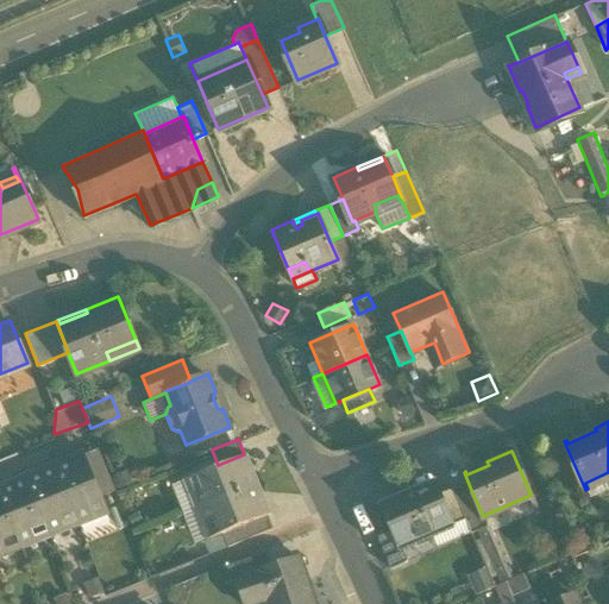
[(86,452),(56,464),(77,518),(107,507),(86,452)]
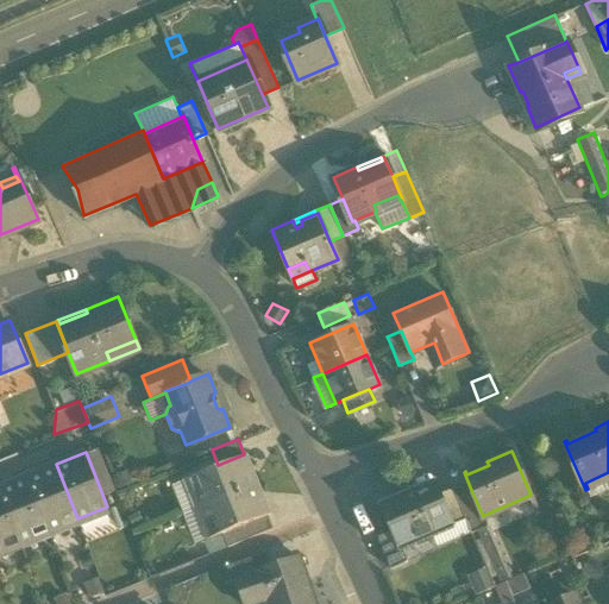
[(188,477),(200,505),(256,484),(245,457),(249,455),(248,452),(244,454),(218,465),(188,477)]
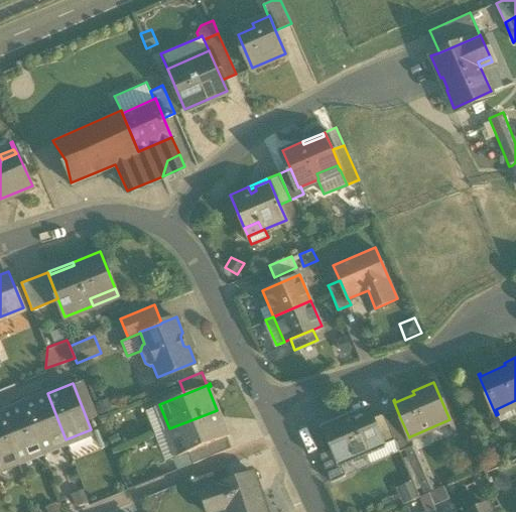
[(41,450),(66,439),(47,393),(23,402),(41,450)]
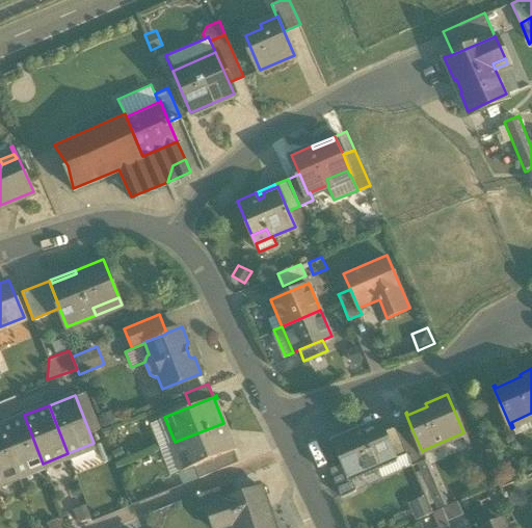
[(114,410),(100,414),(104,425),(117,420),(114,410)]
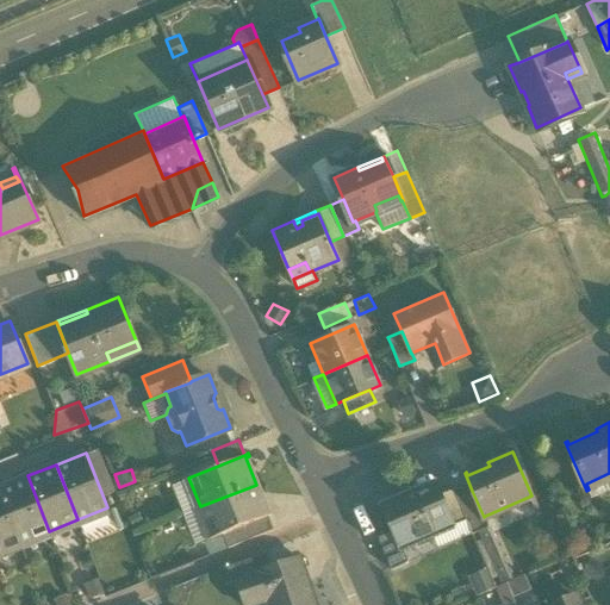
[(609,473),(586,484),(589,490),(592,498),(609,490),(609,473)]
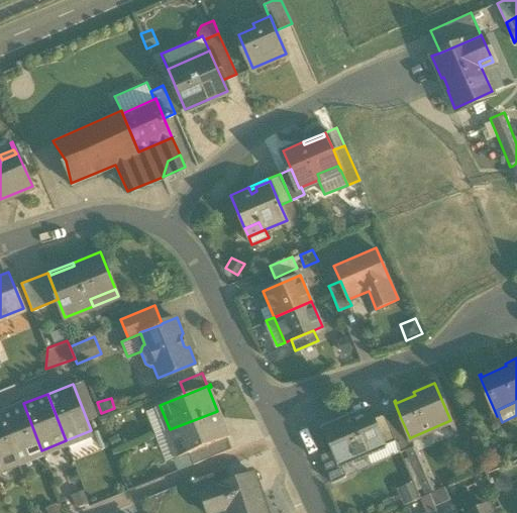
[(0,416),(17,460),(41,450),(23,403),(0,412),(0,416)]
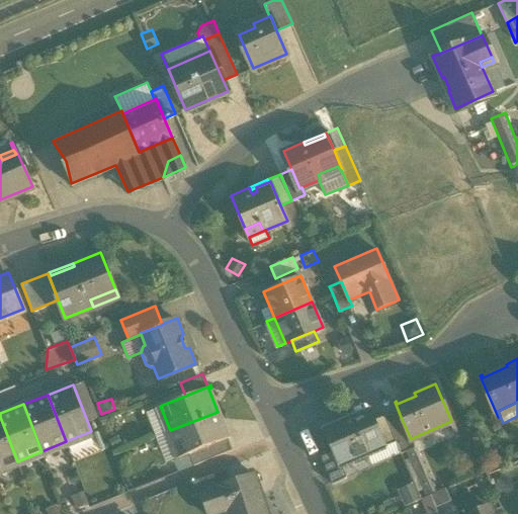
[(170,430),(160,406),(145,411),(155,436),(170,430)]
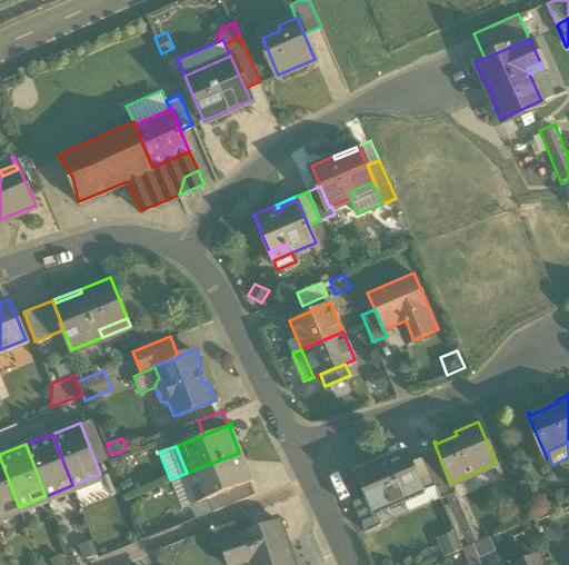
[(366,494),(372,511),(375,509),(405,496),(402,491),(418,484),(419,484),(409,461),(403,447),(355,469),(366,494)]
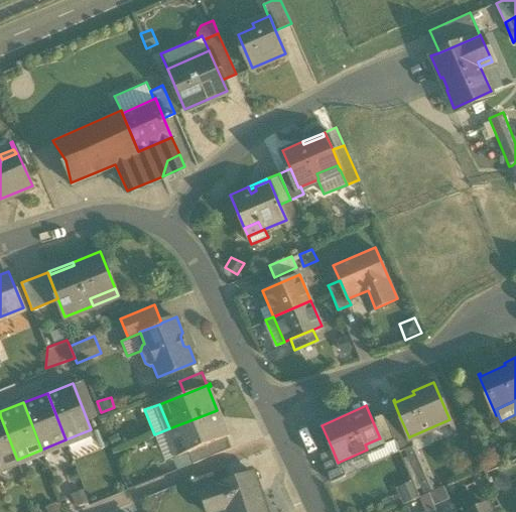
[(226,433),(217,410),(169,428),(179,455),(196,449),(227,435),(230,434),(229,432),(226,433)]
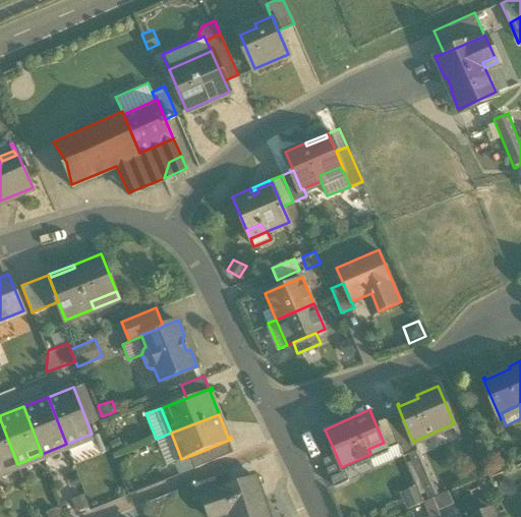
[(386,449),(398,443),(391,425),(387,416),(374,421),(384,443),(383,443),(386,449)]
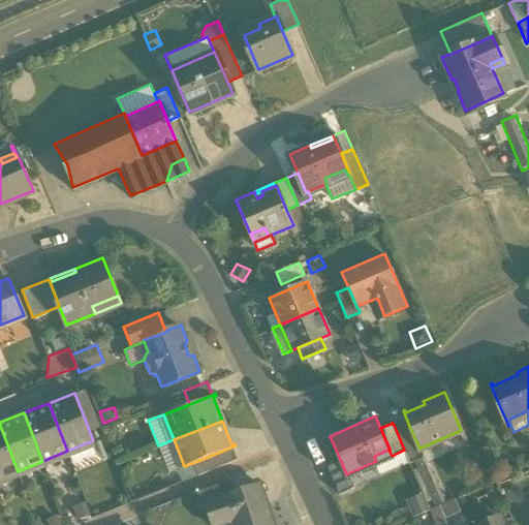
[(0,477),(18,471),(0,426),(0,477)]
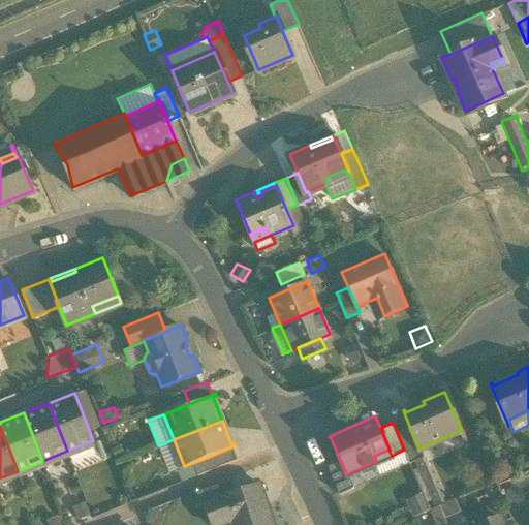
[(409,426),(397,432),(404,450),(410,462),(425,456),(421,448),(419,449),(409,426)]
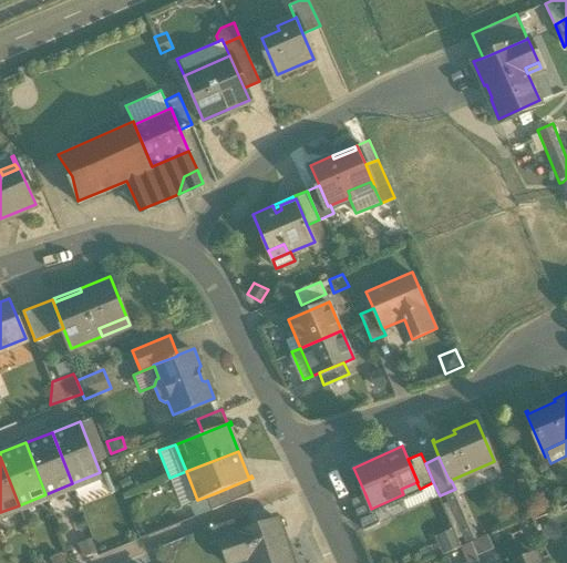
[(186,471),(169,478),(181,507),(189,503),(197,500),(186,471)]
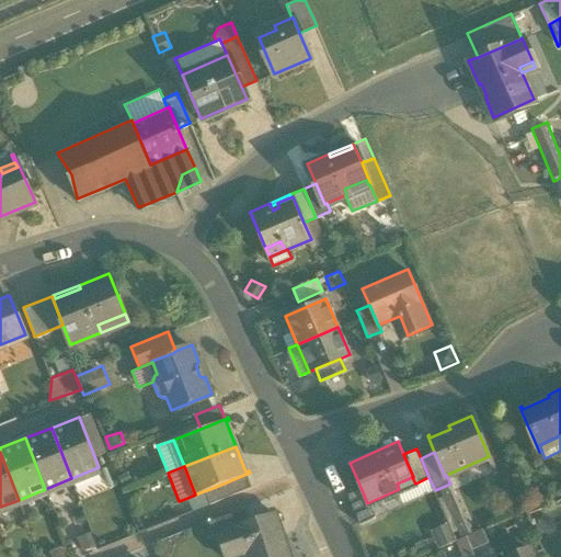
[(213,488),(217,500),(252,486),(247,474),(213,488)]
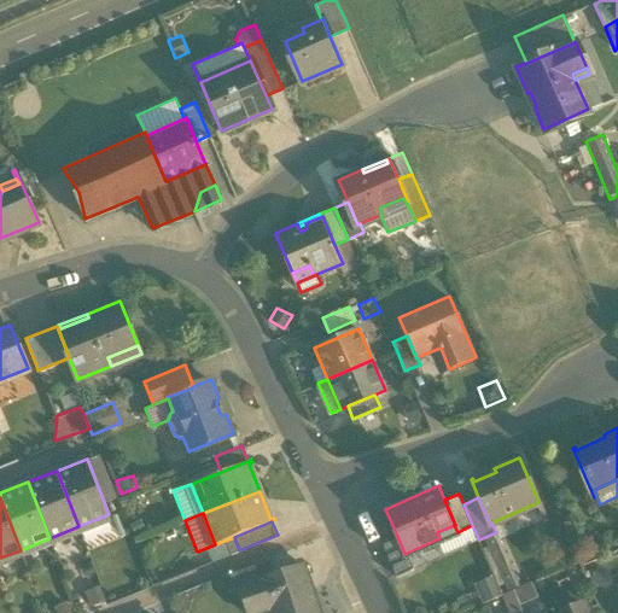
[(437,532),(439,538),(445,553),(447,554),(479,539),(472,525),(458,532),(454,525),(437,532)]
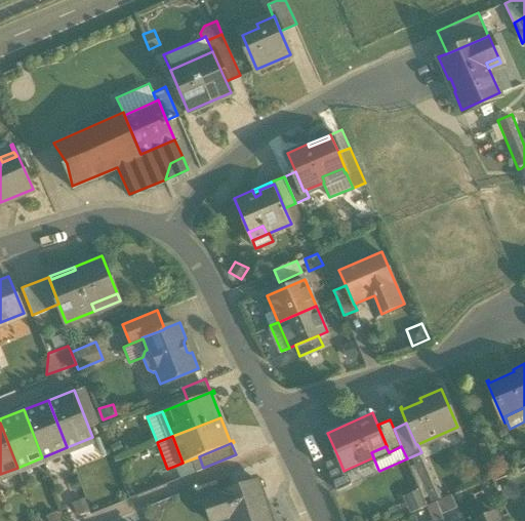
[(419,487),(427,505),(440,498),(442,497),(422,452),(421,452),(407,458),(419,487)]
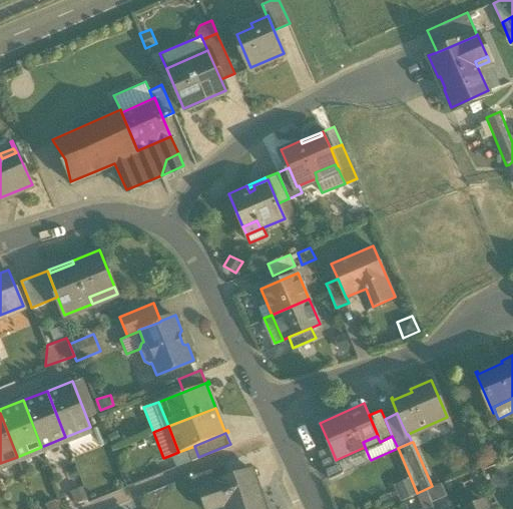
[(318,451),(329,477),(343,471),(338,459),(336,460),(330,445),(318,451)]
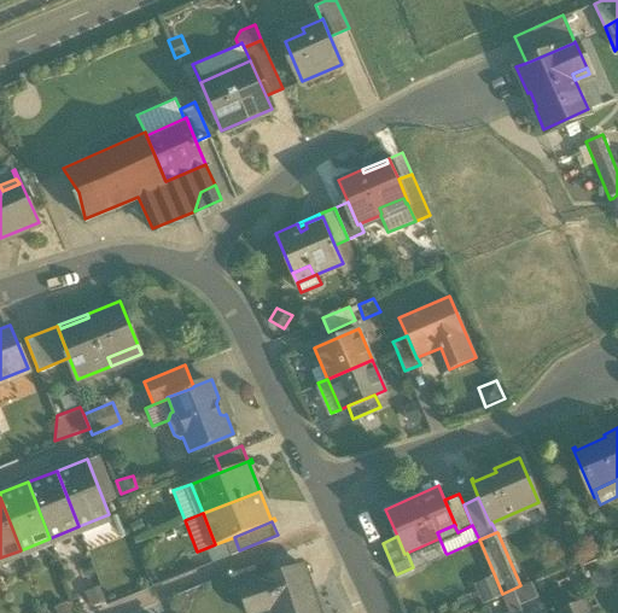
[(234,537),(215,544),(207,548),(211,561),(239,550),(234,537)]
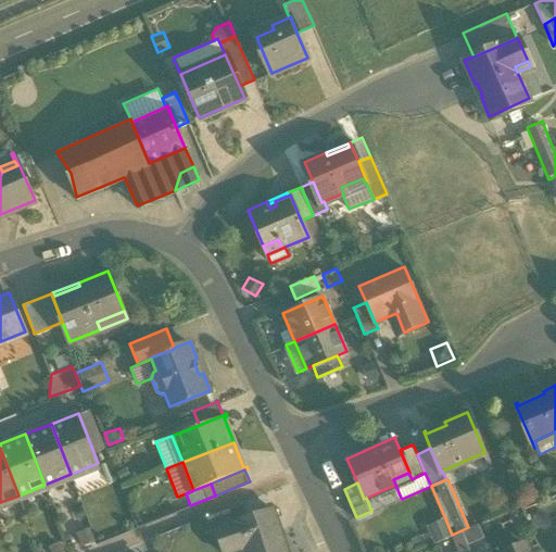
[(366,498),(371,511),(401,498),(395,485),(366,498)]
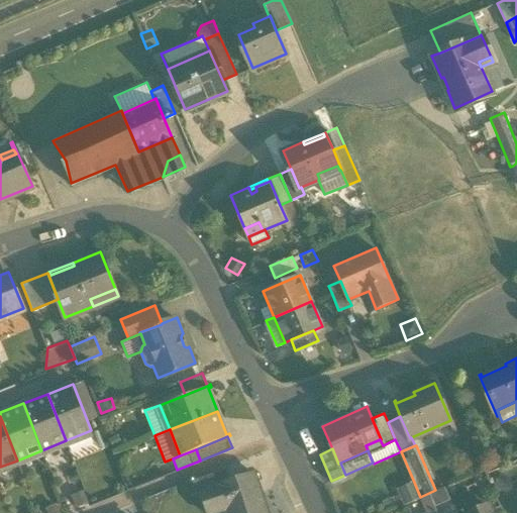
[(192,480),(196,493),(200,491),(200,490),(228,481),(224,469),(192,480)]
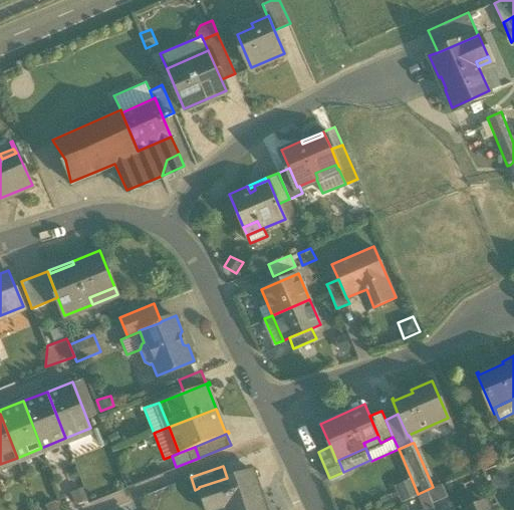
[(512,478),(498,469),(491,481),(504,490),(512,478)]
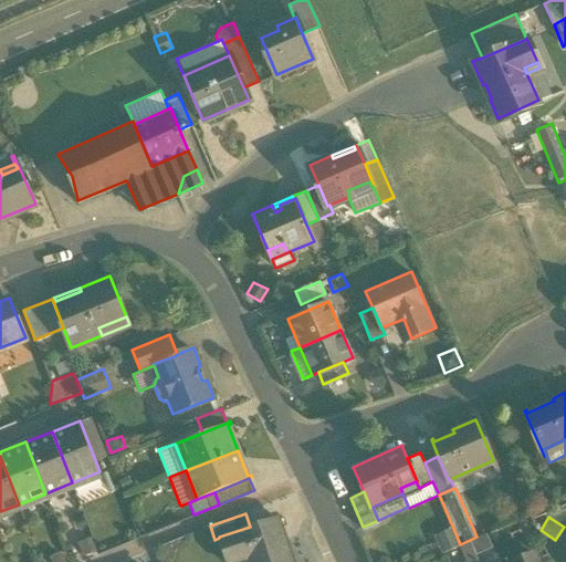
[(292,561),(278,518),(250,527),(219,537),(219,538),(227,561),(236,561),(251,558),(252,561),(292,561)]
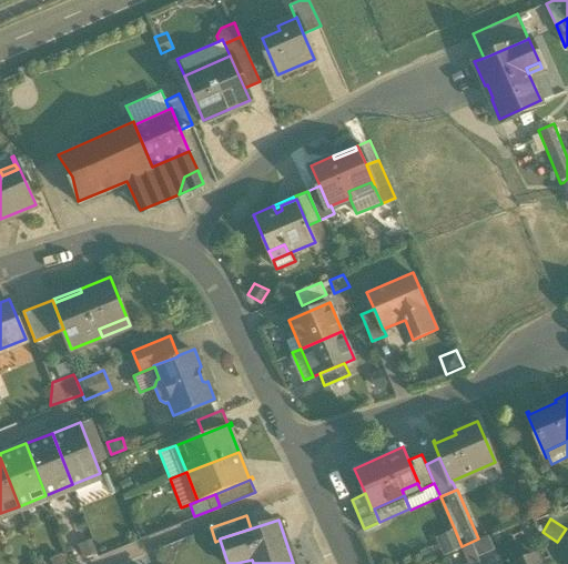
[(444,554),(462,546),(454,527),(436,535),(444,554)]
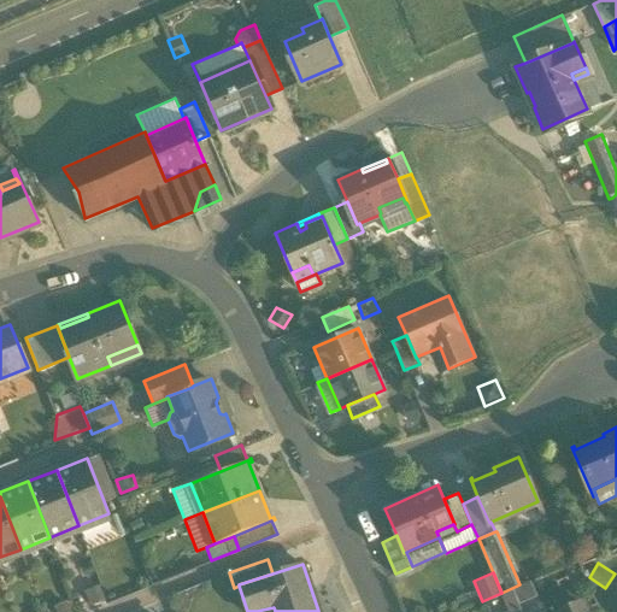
[(519,584),(517,586),(523,601),(538,595),(532,581),(519,584)]
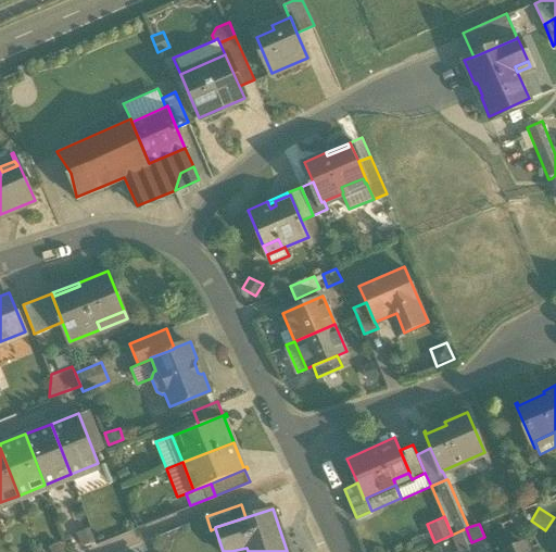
[(90,526),(76,531),(81,547),(96,541),(90,526)]
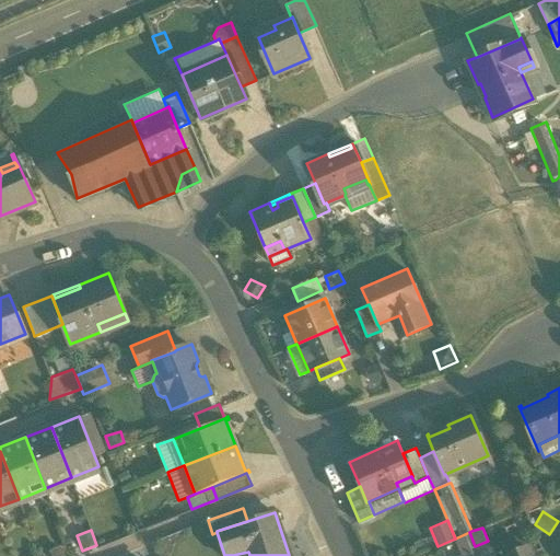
[(463,555),(479,555),(475,546),(469,532),(455,539),(462,554),(463,555)]
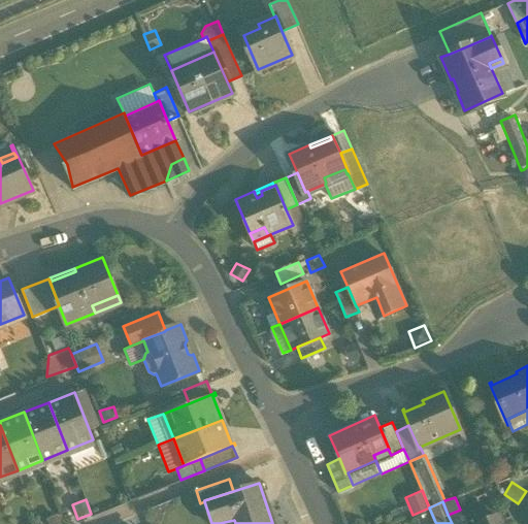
[(502,523),(498,514),(477,522),(479,523),(502,523)]
